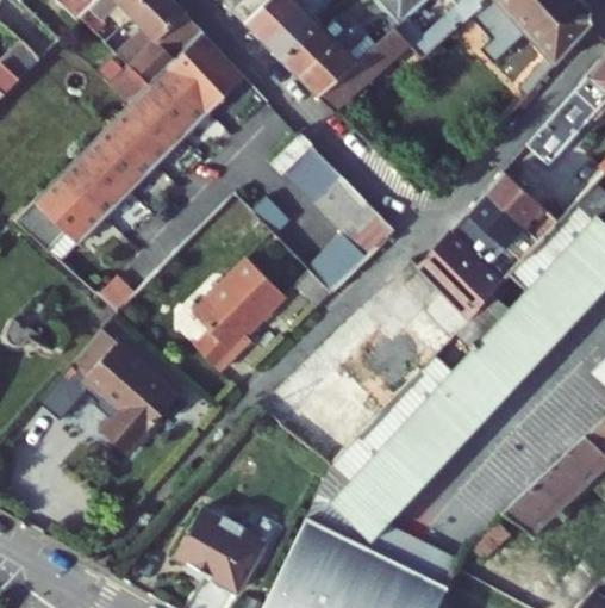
[(64,0),(63,2),(81,20),(101,0),(64,0)]
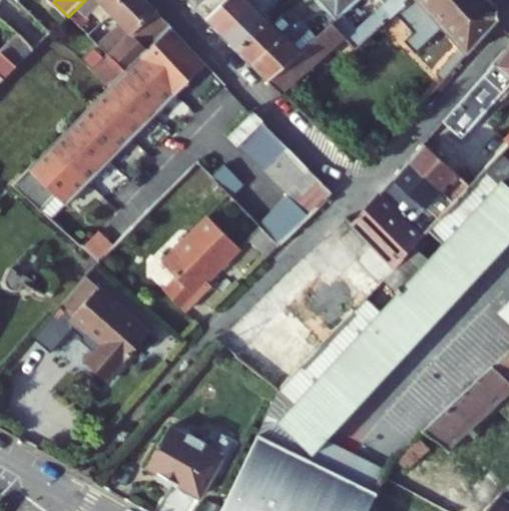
[(110,12),(122,0),(97,0),(104,6),(97,14),(102,19),(110,12)]
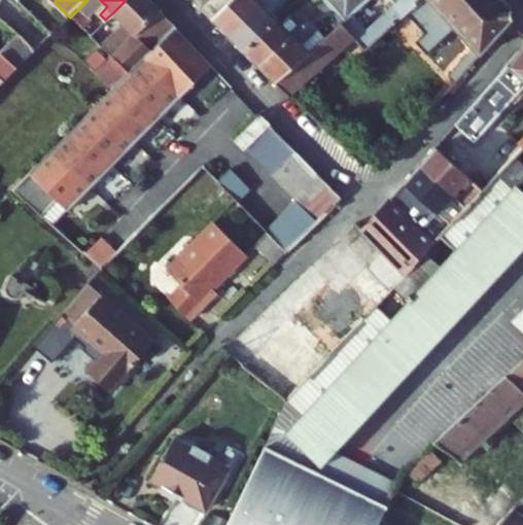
[(161,9),(151,0),(126,0),(113,12),(121,22),(100,43),(113,57),(161,9)]
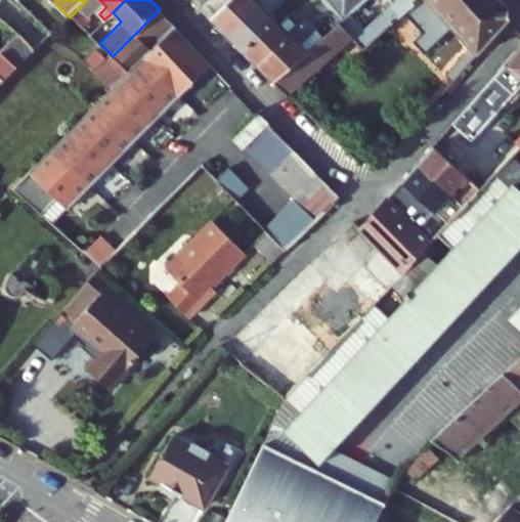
[(192,0),(212,18),(230,0),(192,0)]
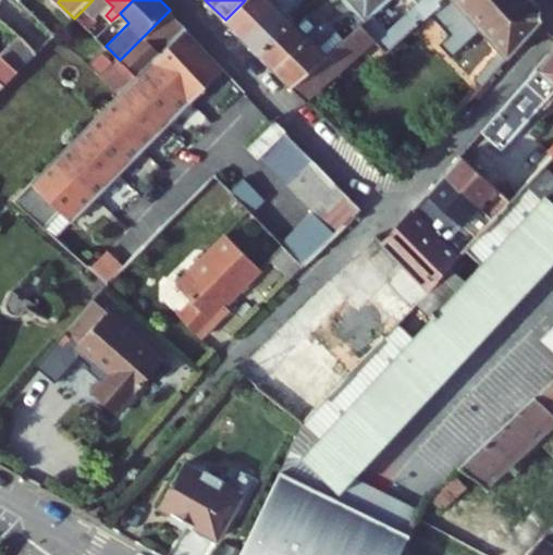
[(245,0),(225,20),(241,35),(275,0),(245,0)]
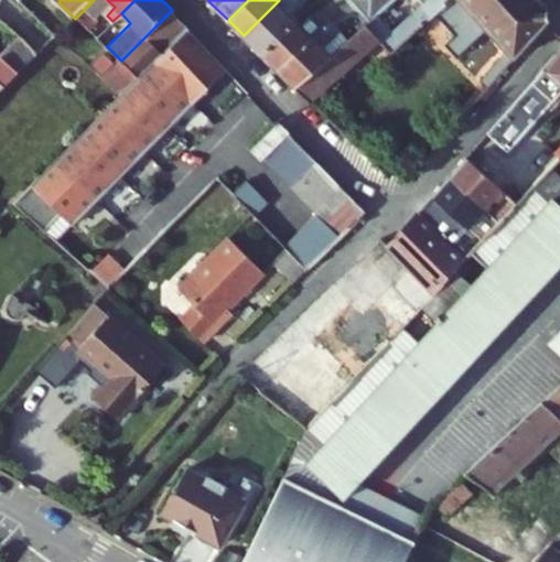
[(288,8),(297,0),(279,0),(244,35),(259,51),(297,15),(288,8)]
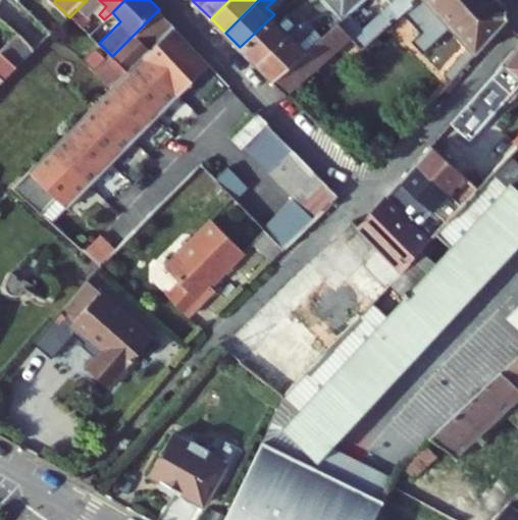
[(322,0),(344,20),(350,14),(366,0),(322,0)]
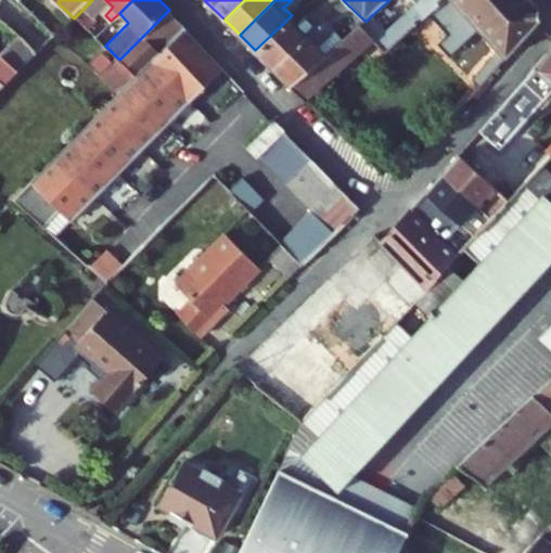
[(427,10),(437,0),(407,0),(408,1),(409,0),(413,0),(417,4),(386,31),(372,15),(366,22),(359,26),(372,40),(384,53),(427,10)]
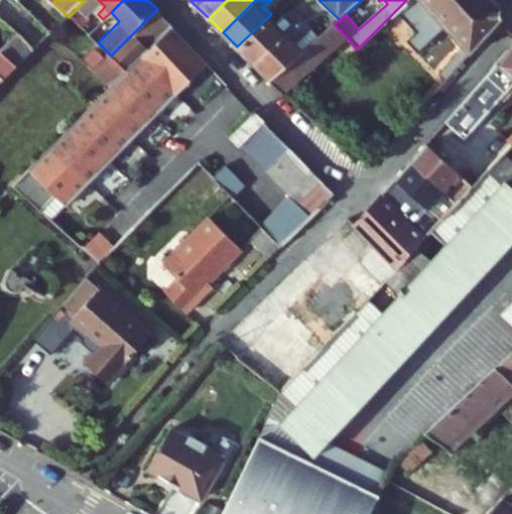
[(502,19),(503,8),(495,0),(406,0),(397,9),(412,24),(424,14),(428,19),(407,39),(419,53),(445,29),(463,49),(444,71),(451,77),(502,19)]
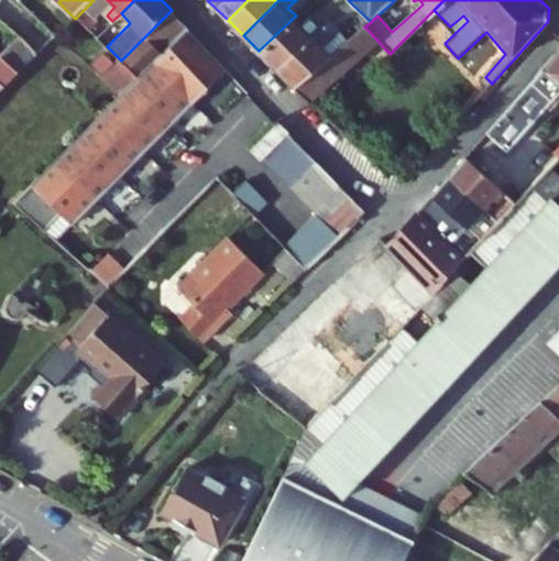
[(320,8),(303,23),(296,15),(259,51),(277,69),(329,18),(320,8)]
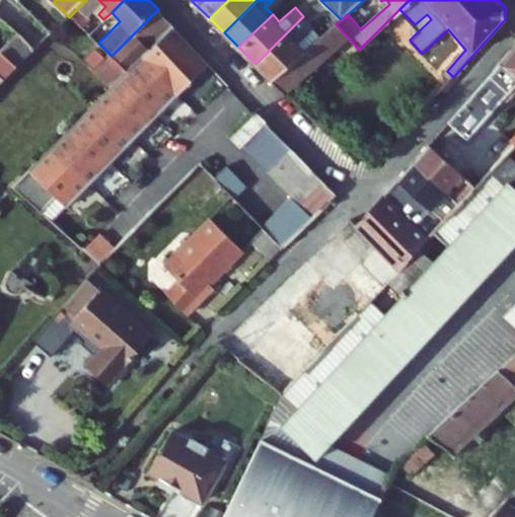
[(127,72),(173,24),(158,9),(112,56),(127,72)]
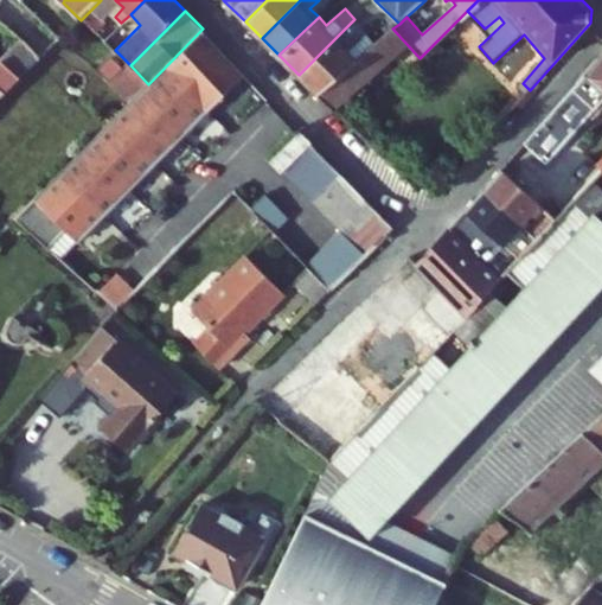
[(346,45),(364,29),(354,19),(299,75),(318,94),(359,58),(346,45)]
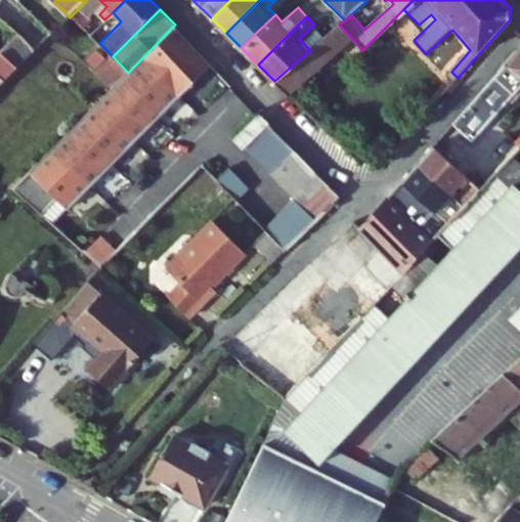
[(175,25),(143,57),(180,95),(212,63),(192,43),(175,25)]
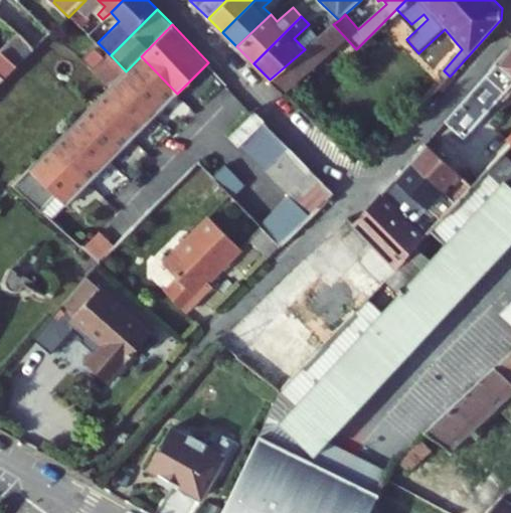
[(333,24),(305,49),(270,79),(284,94),(345,37),(333,24)]
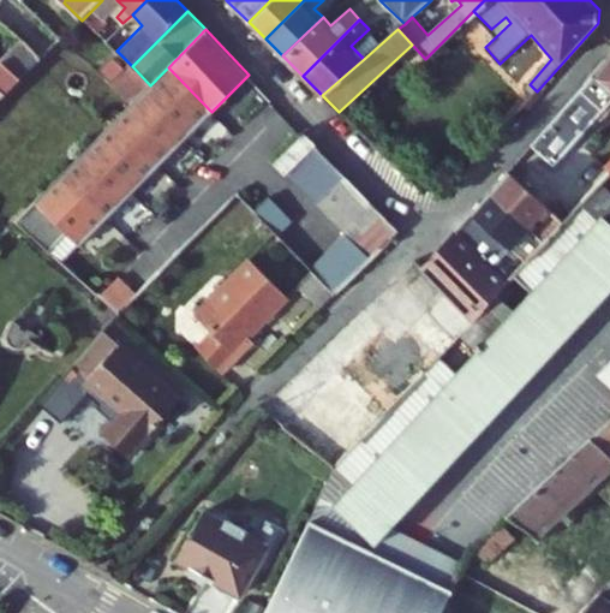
[(41,61),(21,42),(1,61),(23,79),(41,61)]
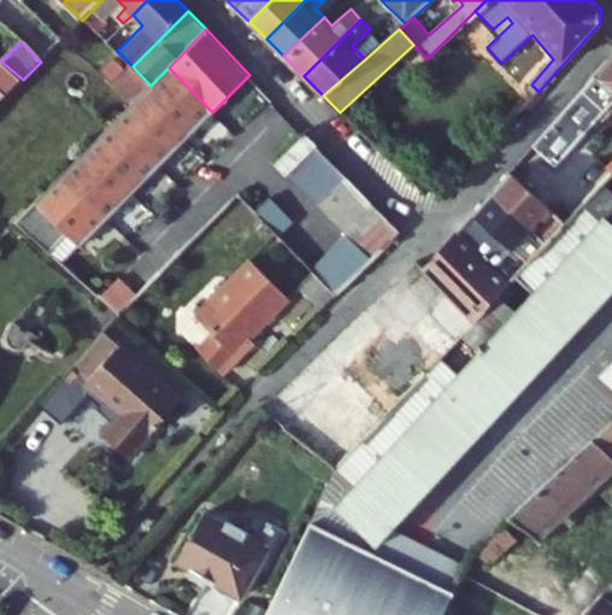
[(611,56),(546,130),(570,153),(610,109),(611,106),(611,56)]
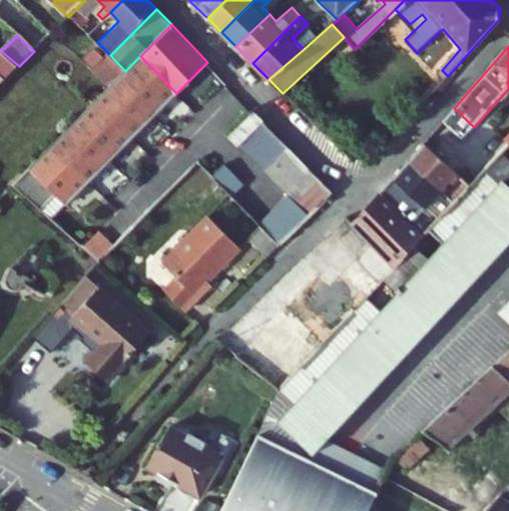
[(1,51),(0,52),(0,77),(4,81),(19,66),(1,51)]
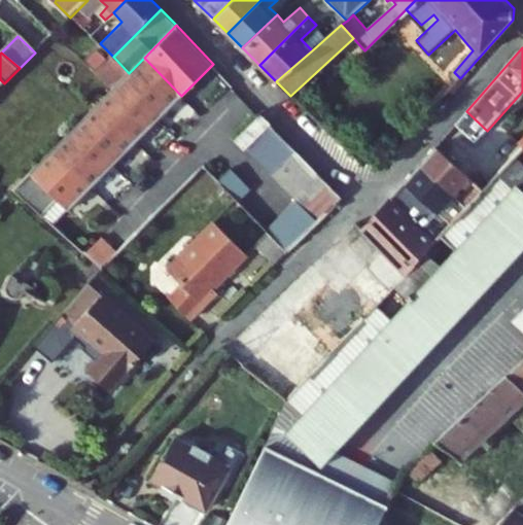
[(121,80),(120,81),(159,118),(181,96),(144,58),(129,73),(121,80)]
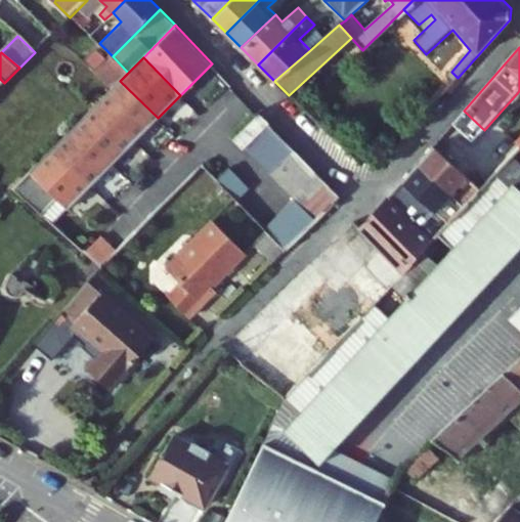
[(120,81),(96,104),(135,140),(158,118),(120,81)]
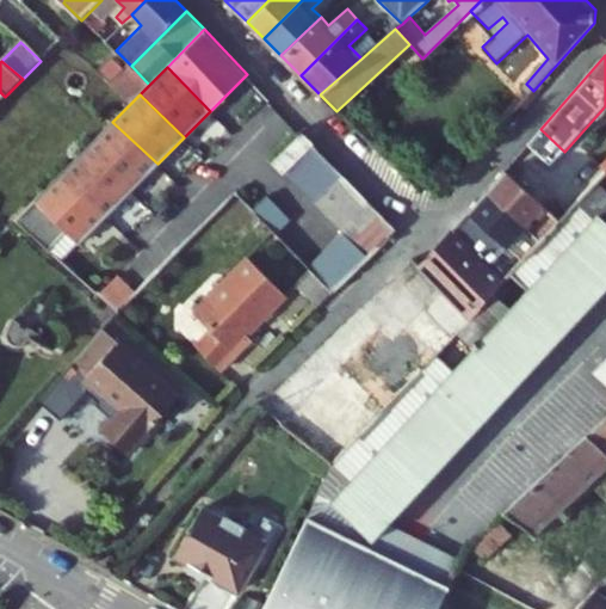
[(112,122),(87,147),(131,191),(158,164),(112,122)]
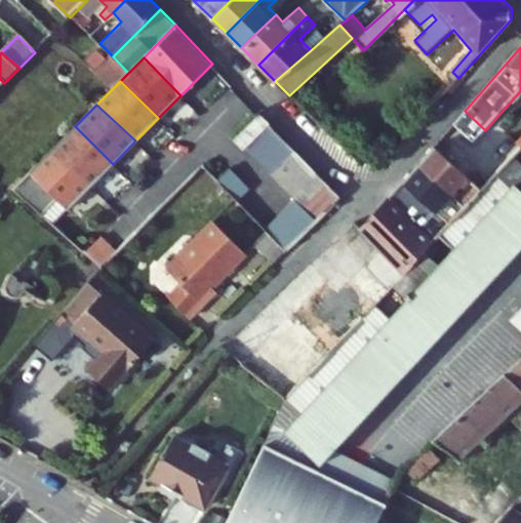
[(269,123),(259,114),(234,139),(243,149),(245,147),(269,123)]
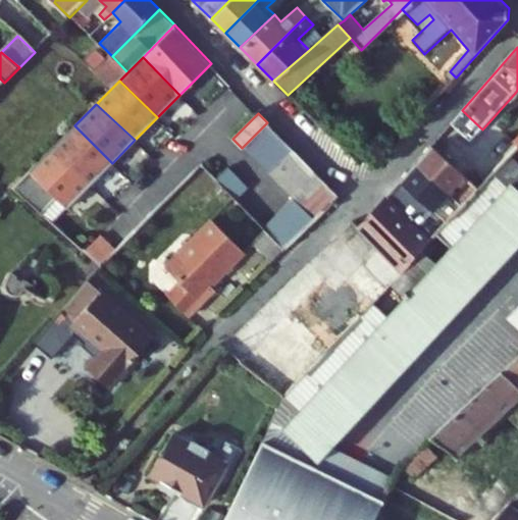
[(267,122),(244,146),(267,176),(293,150),(267,122)]
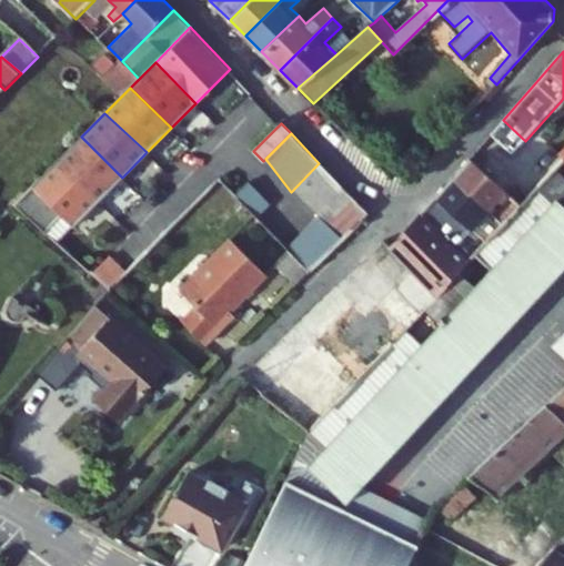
[(81,137),(57,161),(99,202),(122,178),(81,137)]
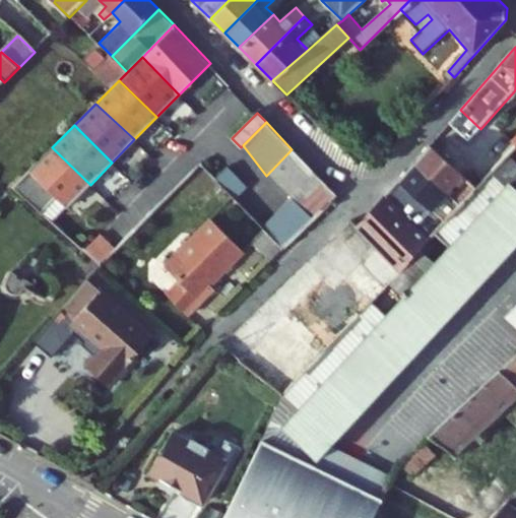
[(462,172),(432,142),(414,160),(446,191),(462,172)]
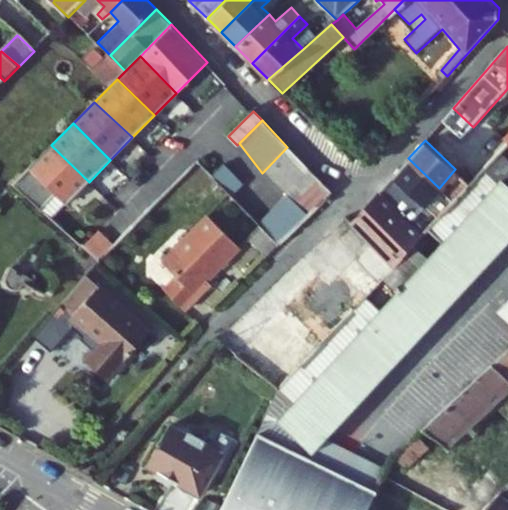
[(51,145),(13,184),(40,210),(54,196),(64,206),(89,182),(51,145)]
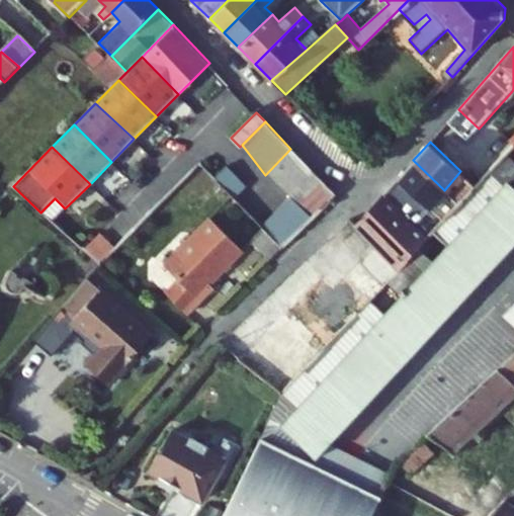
[(302,160),(290,149),(265,175),(276,186),(302,160)]
